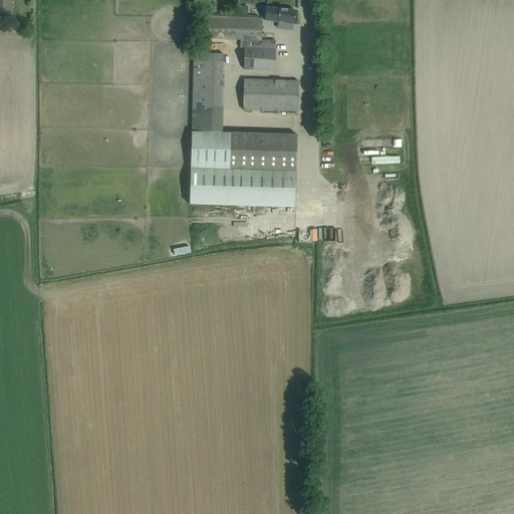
[(0,0),(0,17),(10,17),(10,0),(0,0)]
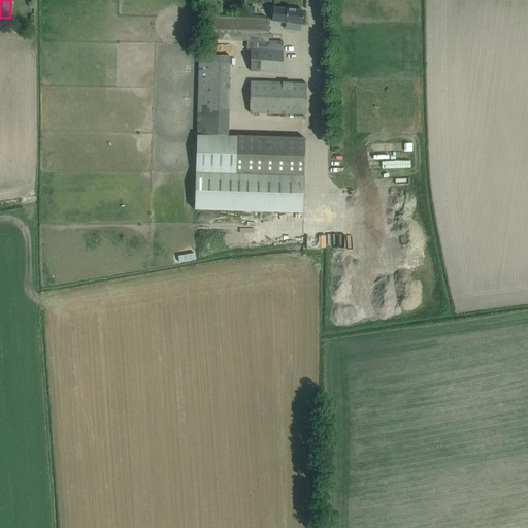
[(244,6),(244,14),(253,14),(254,6),(244,6)]
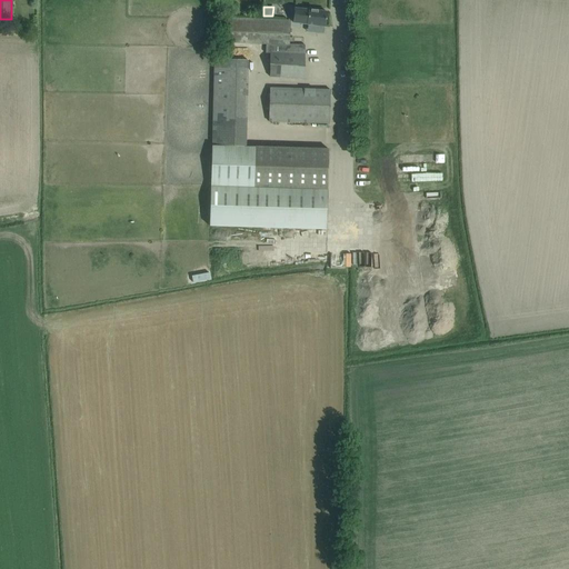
[(293,22),(326,27),(327,12),(295,8),(293,22)]
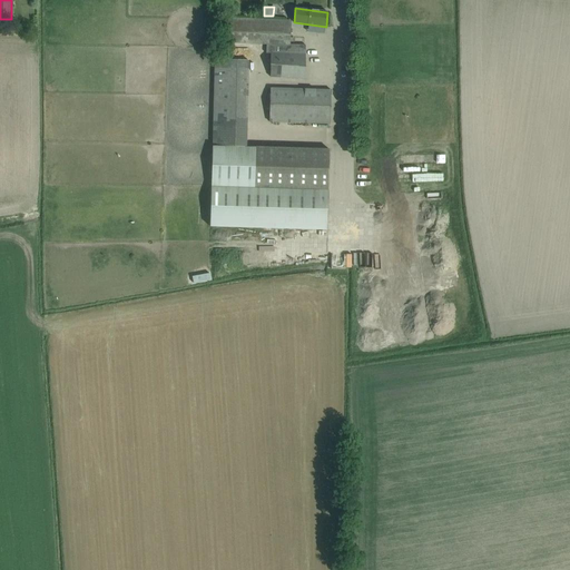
[(271,78),(304,80),(305,46),(291,45),(292,21),(231,19),(229,43),(267,45),(266,53),(272,53),(271,78)]
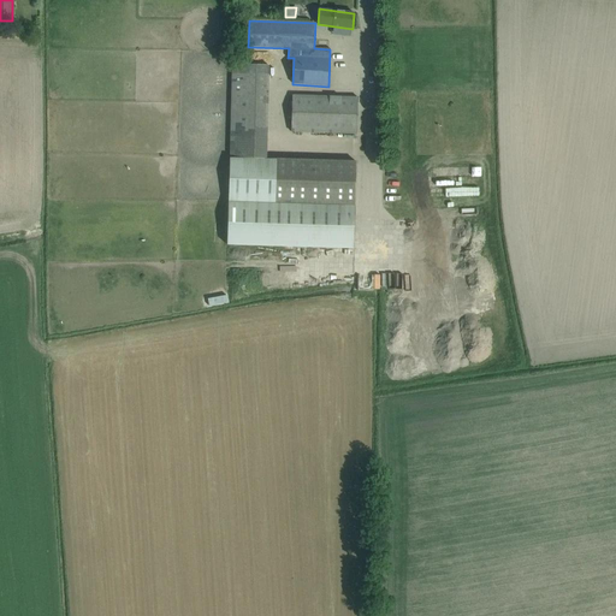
[(226,246),(353,249),(355,161),(266,159),(268,65),(231,65),(226,246)]
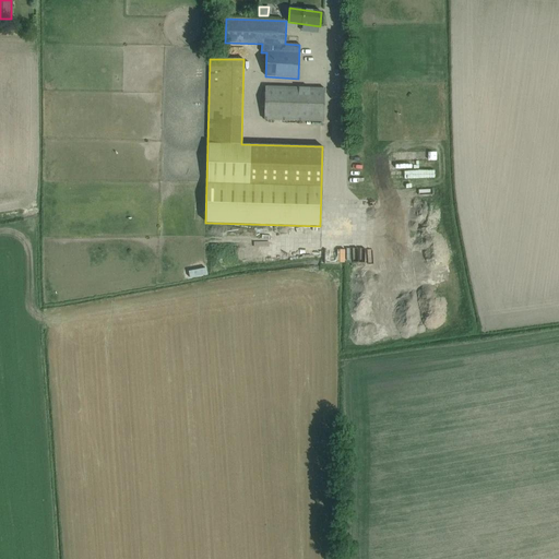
[(323,122),(324,88),(264,86),(263,120),(323,122)]
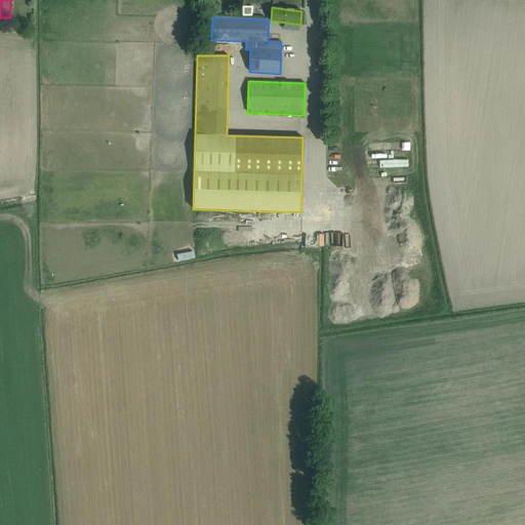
[(408,202),(408,186),(376,187),(376,202),(386,202),(387,218),(397,217),(397,202),(408,202)]
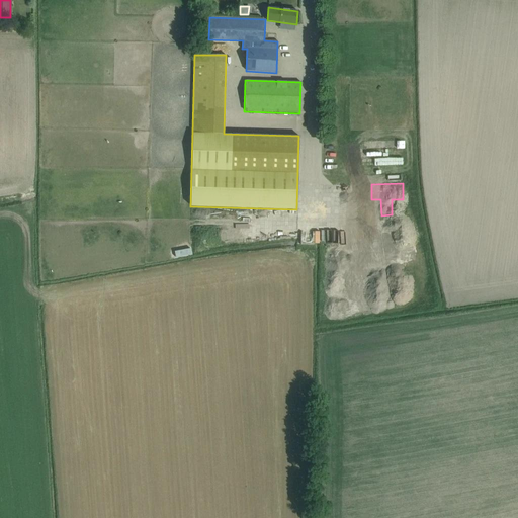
[(320,240),(320,228),(308,227),(307,240),(320,240)]
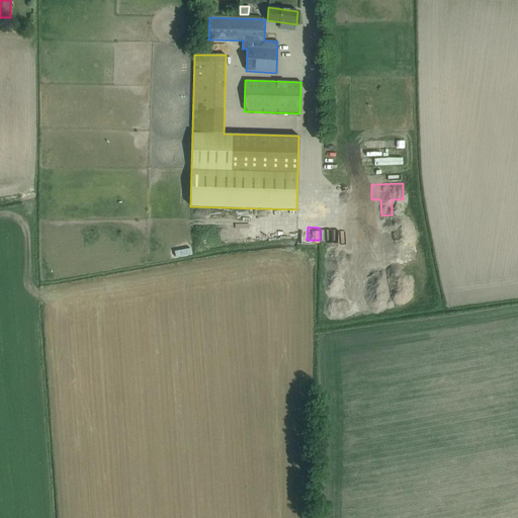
All buildings are outlined.
